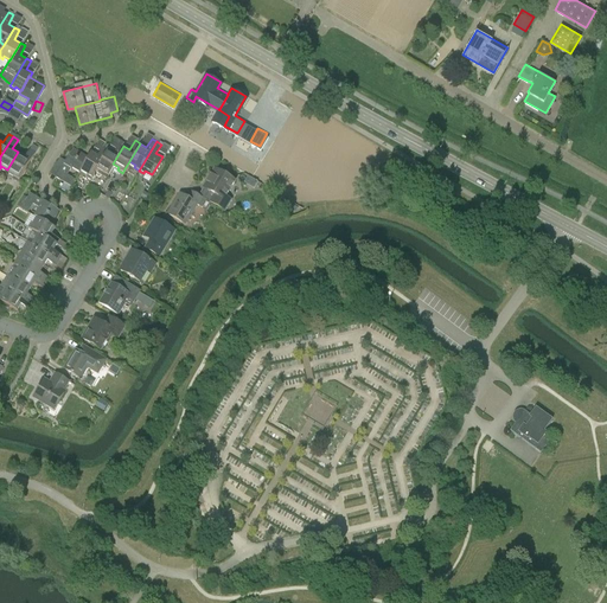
[(18,152),(7,170),(13,173),(12,175),(18,179),(34,149),(38,145),(33,142),(25,155),(18,152)]
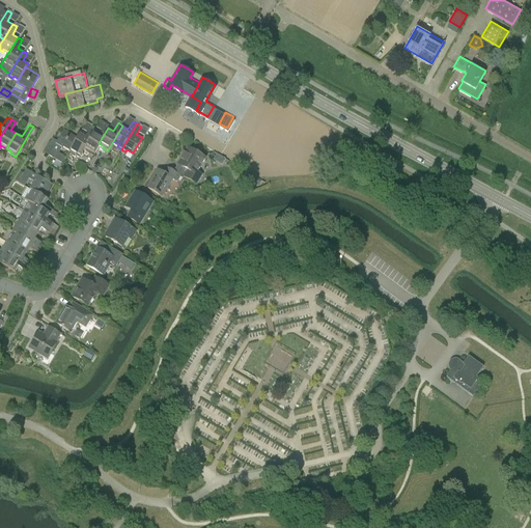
[(85,145),(90,148),(89,150),(93,153),(99,143),(108,128),(104,124),(100,133),(94,130),(85,145)]
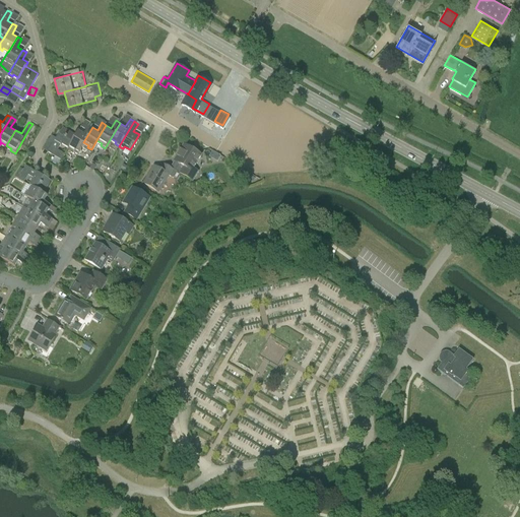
[(58,147),(61,142),(68,146),(70,143),(69,143),(76,132),(63,124),(48,149),(56,153),(53,158),(59,162),(65,152),(58,147)]
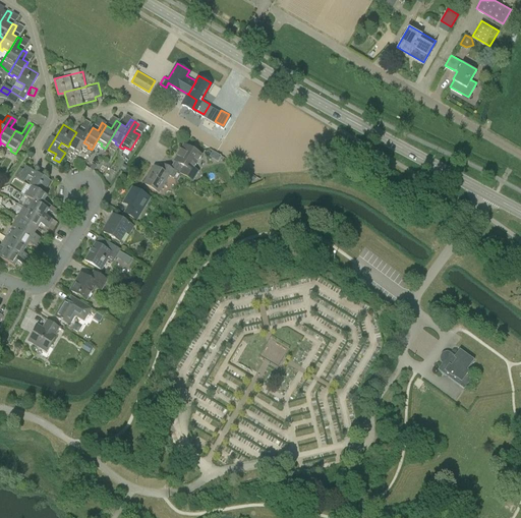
[(69,144),(70,144),(74,147),(73,149),(78,152),(83,142),(93,127),(89,124),(83,131),(79,128),(76,132),(69,144)]
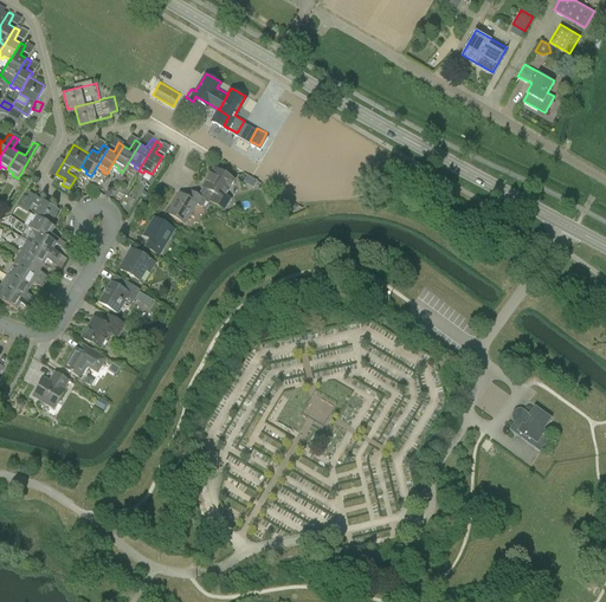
[(233,177),(214,166),(202,183),(213,191),(208,198),(225,208),(232,196),(225,193),(233,177)]
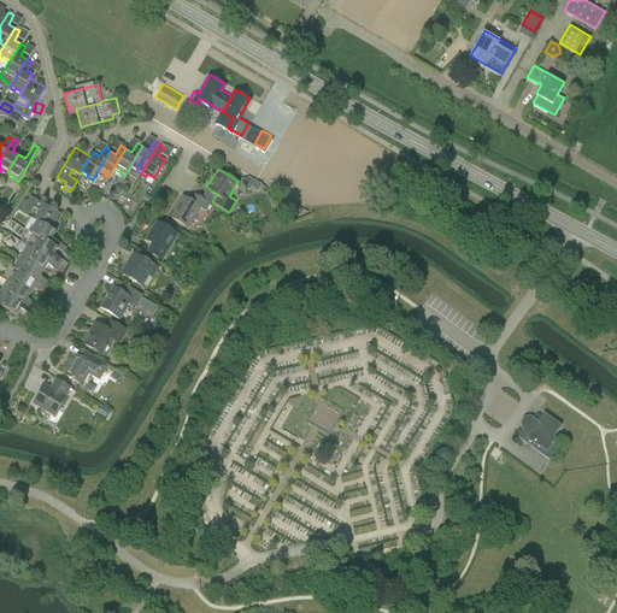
[(197,192),(192,198),(183,193),(171,213),(188,224),(200,205),(206,207),(211,200),(197,192)]
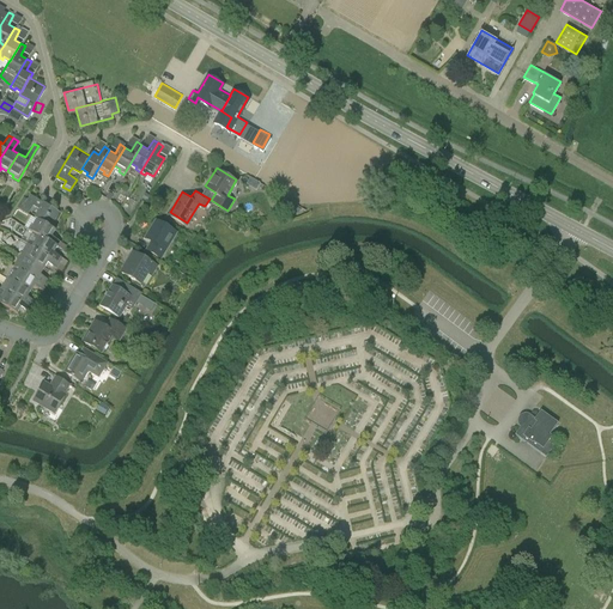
[(30,209),(32,211),(36,205),(40,208),(35,215),(37,217),(50,225),(50,224),(60,209),(31,192),(28,198),(24,195),(18,205),(29,212),(30,209)]
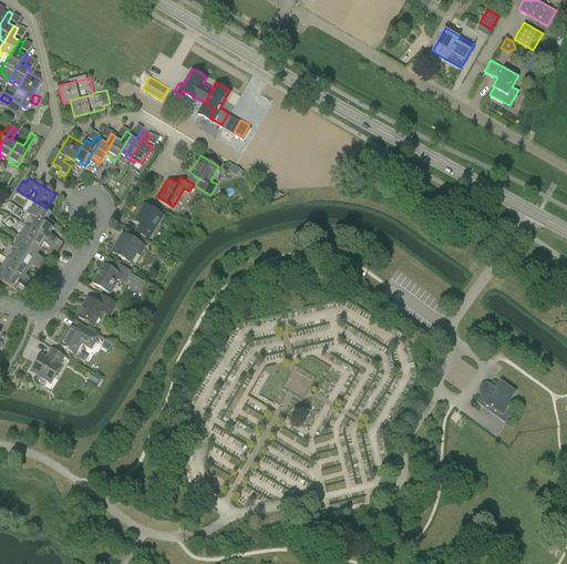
[(270,186),(260,181),(256,188),(266,194),(270,186)]
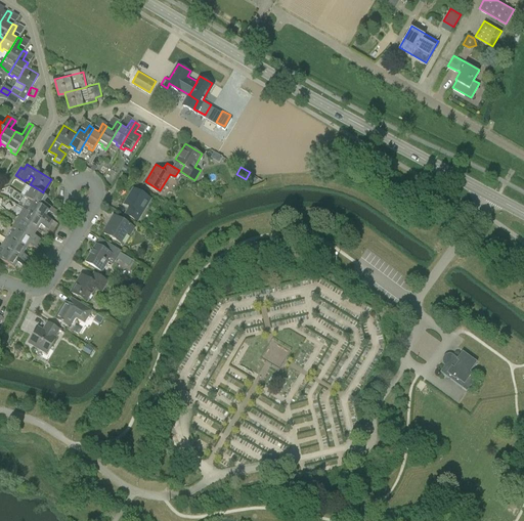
[(34,200),(34,199),(49,208),(51,204),(44,200),(47,194),(43,191),(43,192),(32,185),(29,190),(27,189),(25,193),(34,200)]
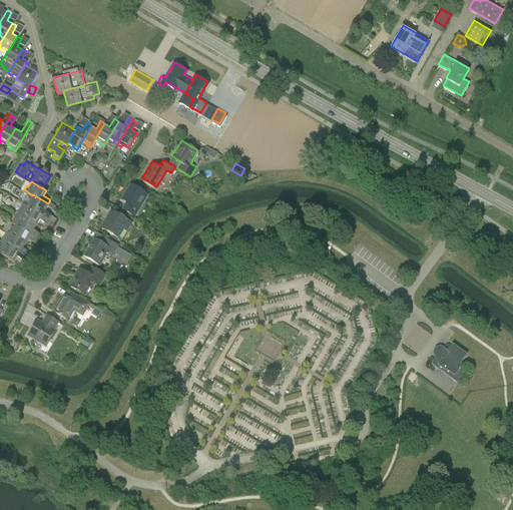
[(147,192),(130,182),(121,196),(129,201),(128,202),(127,202),(124,207),(134,213),(147,192)]
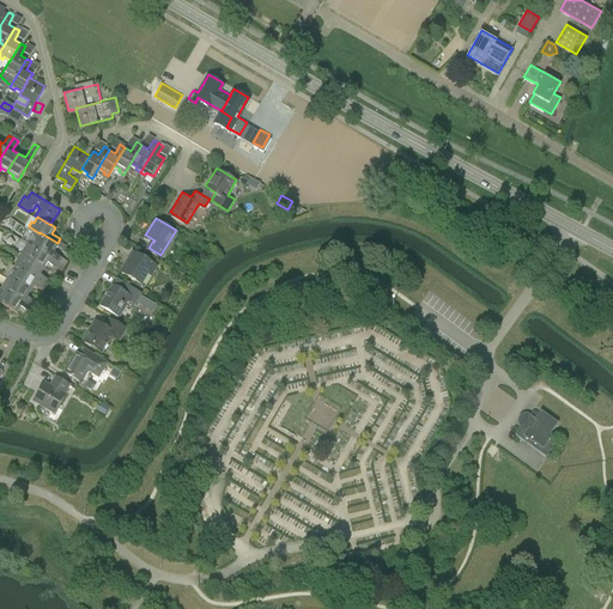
[(31,241),(34,242),(32,244),(59,260),(62,256),(62,255),(54,250),(58,243),(40,232),(40,233),(36,239),(34,237),(31,241)]
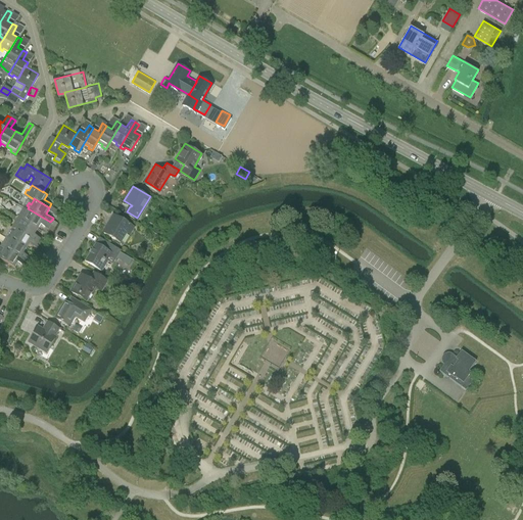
[(28,208),(26,207),(24,206),(18,216),(38,227),(41,222),(48,226),(50,222),(28,208)]
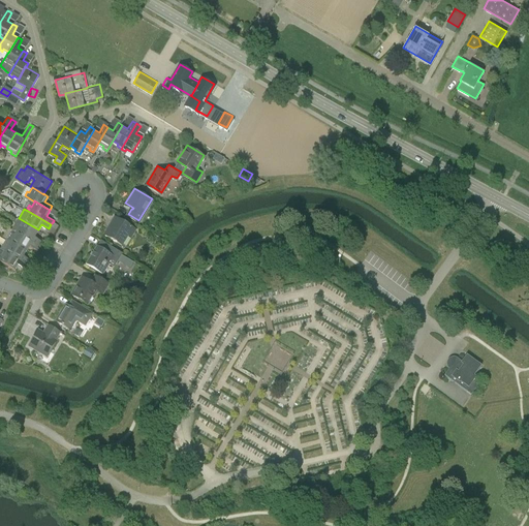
[(104,231),(122,243),(127,234),(130,235),(135,226),(115,214),(104,231)]
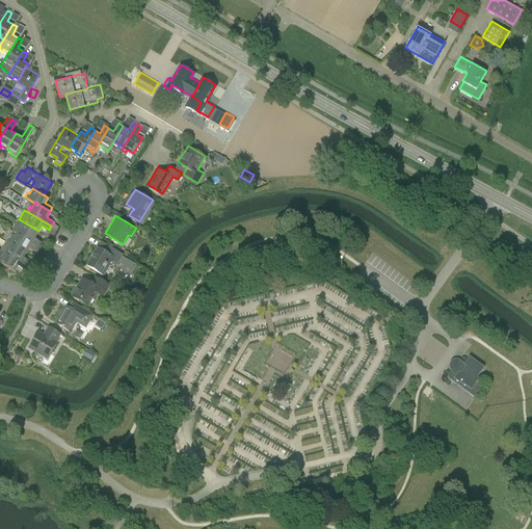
[(35,236),(38,231),(19,219),(12,229),(40,245),(43,241),(35,236)]
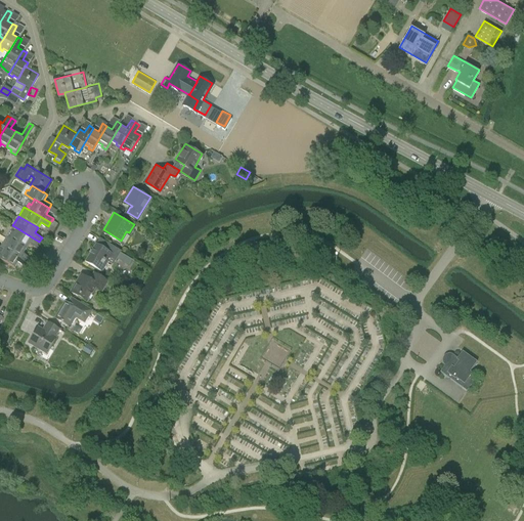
[(7,234),(27,247),(30,242),(37,246),(39,242),(12,225),(7,234)]
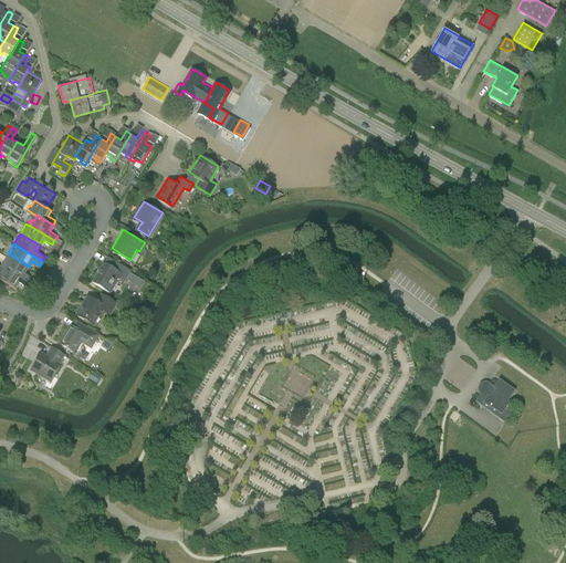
[(29,267),(8,253),(1,263),(30,281),(33,277),(25,272),(29,267)]
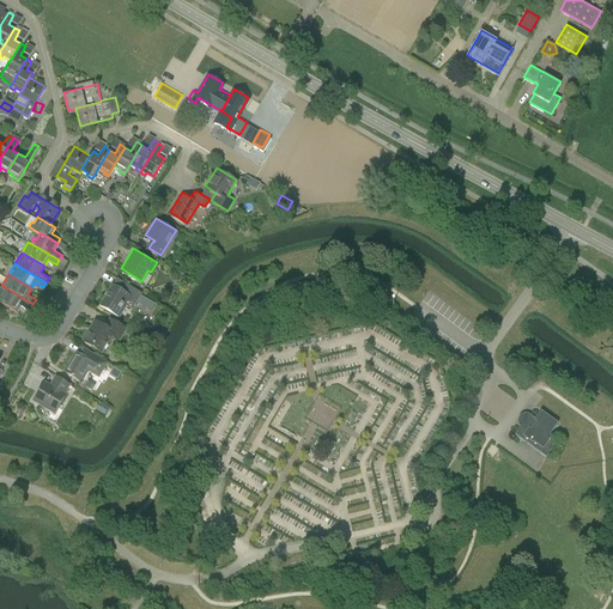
[(116,275),(101,303),(120,314),(129,298),(135,302),(141,291),(116,275)]
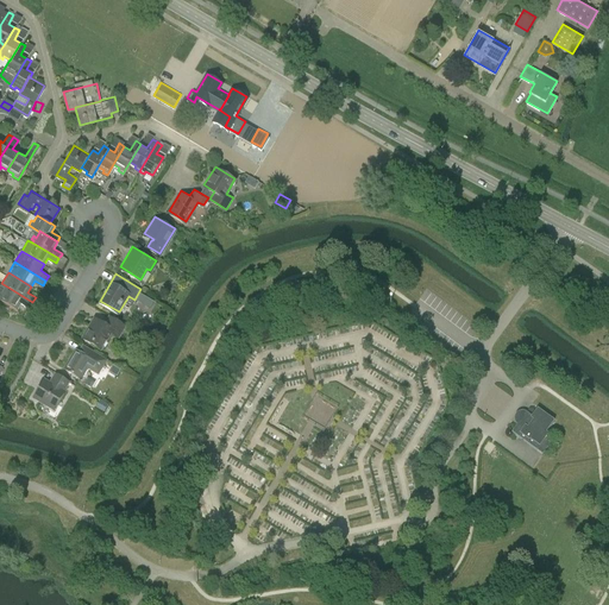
[(0,300),(8,306),(10,304),(17,308),(20,302),(30,307),(32,302),(1,283),(0,285),(0,300)]
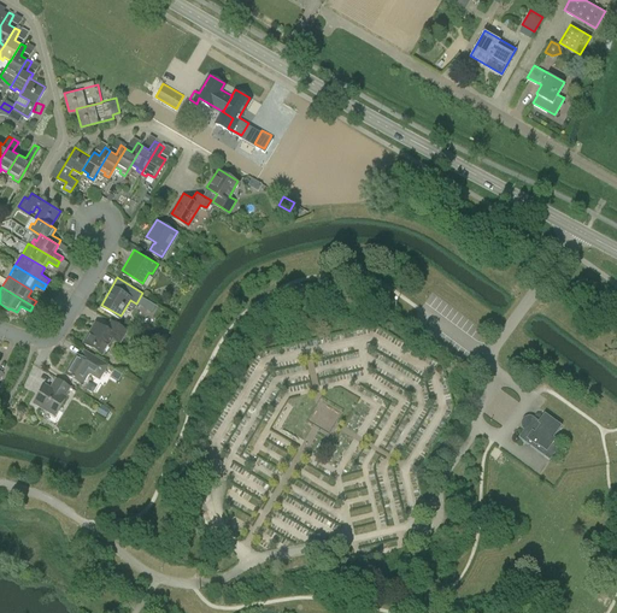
[(156,304),(150,300),(147,305),(146,307),(152,311),(156,304)]
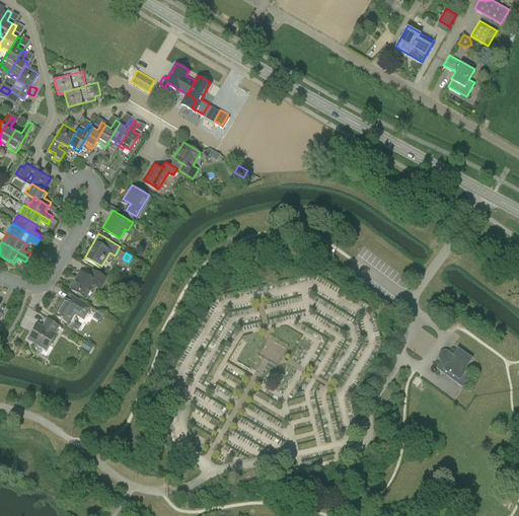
[(93,268),(89,275),(81,270),(70,287),(86,296),(93,283),(101,288),(108,277),(93,268)]
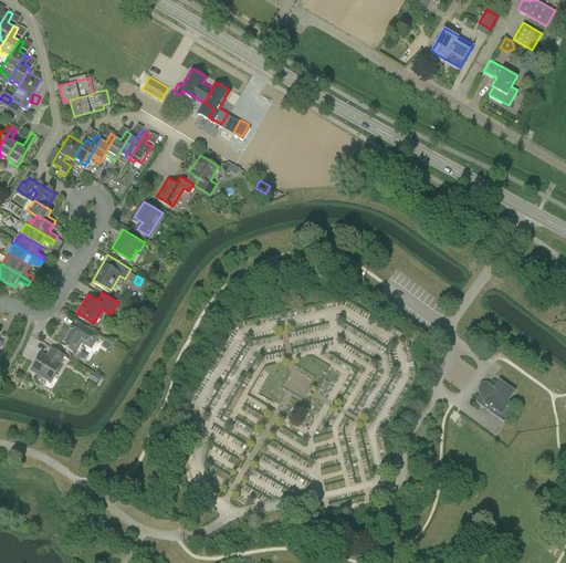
[(83,323),(80,330),(70,324),(60,341),(75,350),(82,340),(91,345),(98,333),(83,323)]
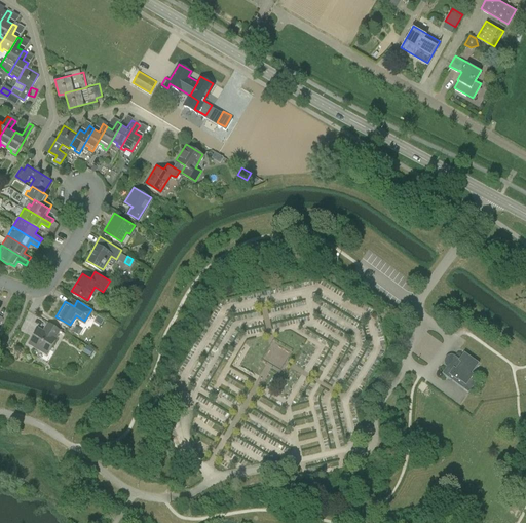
[(47,321),(43,329),(39,326),(30,341),(47,352),(57,337),(57,336),(61,328),(47,321)]
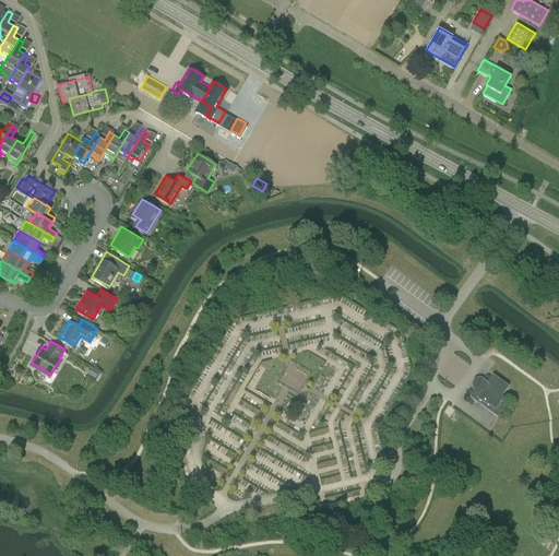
[(98,369),(92,366),(88,371),(95,375),(98,369)]
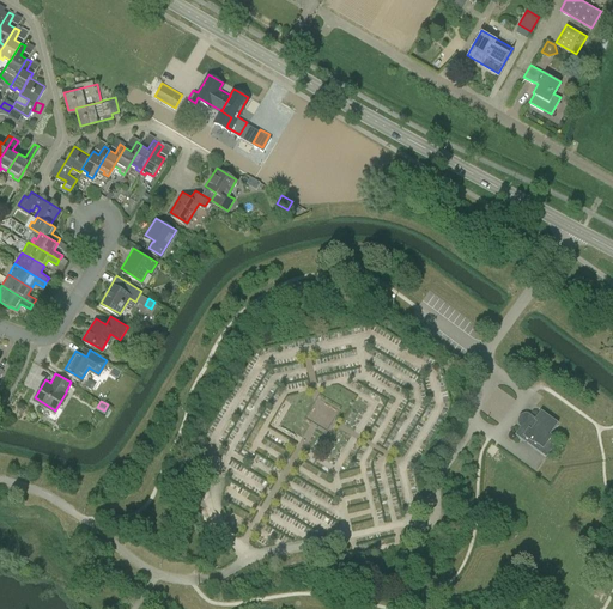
[(528,413),(515,432),(546,455),(554,443),(548,439),(552,433),(550,432),(558,420),(541,408),(534,416),(528,413)]
